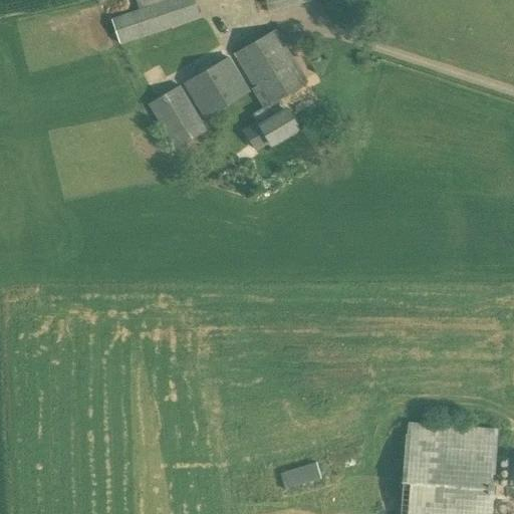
[(135,0),(139,10),(110,20),(119,45),(129,42),(129,43),(138,40),(169,29),(169,28),(200,16),(194,0),(135,0)]
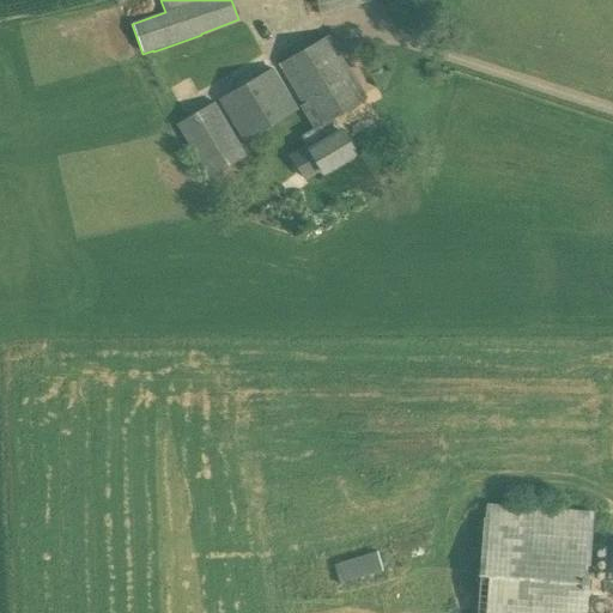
[(316,0),(320,13),(370,0),(316,0)]
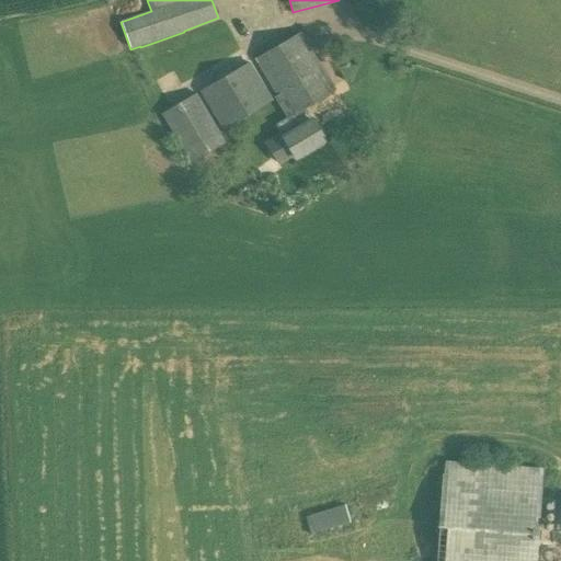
[(299,33),(255,60),(277,94),(274,99),(287,118),(277,126),(282,134),(265,145),(278,165),(293,157),(296,161),(328,141),(310,115),(308,116),(304,110),(336,89),(299,33)]
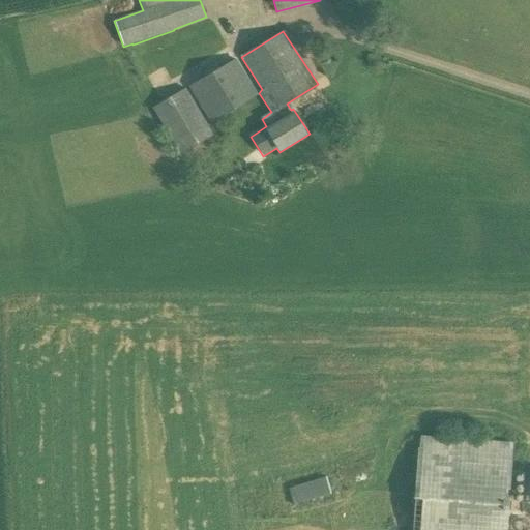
[(210,123),(257,95),(235,59),(188,86),(210,123)]
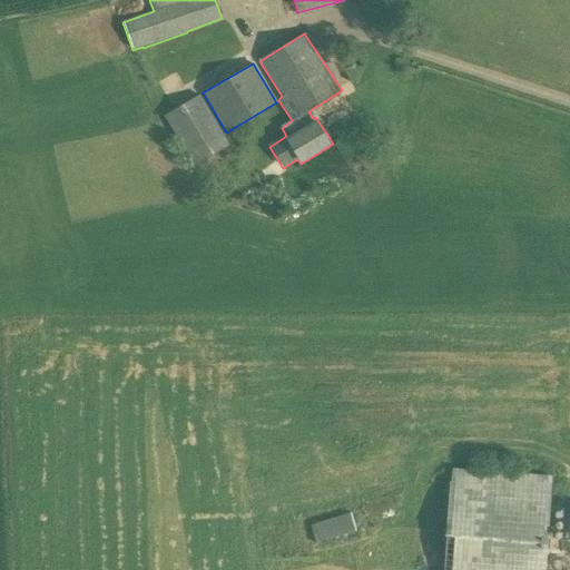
[(194,166),(229,145),(199,96),(165,116),(194,166)]
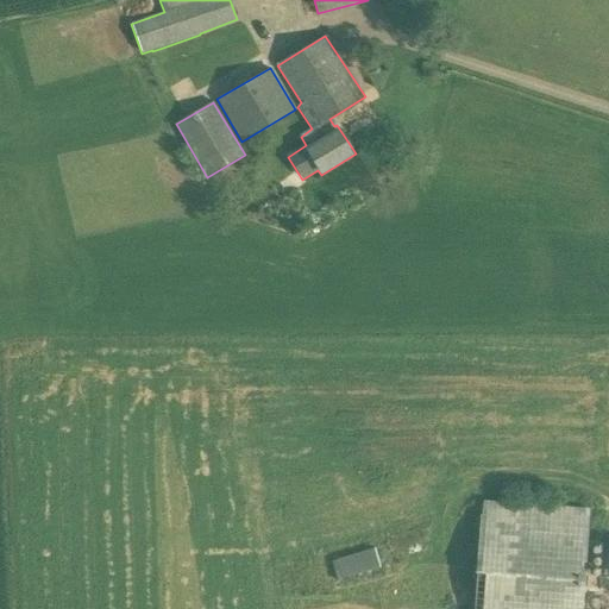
[(581,608),(589,509),(481,501),(472,608),(581,608)]
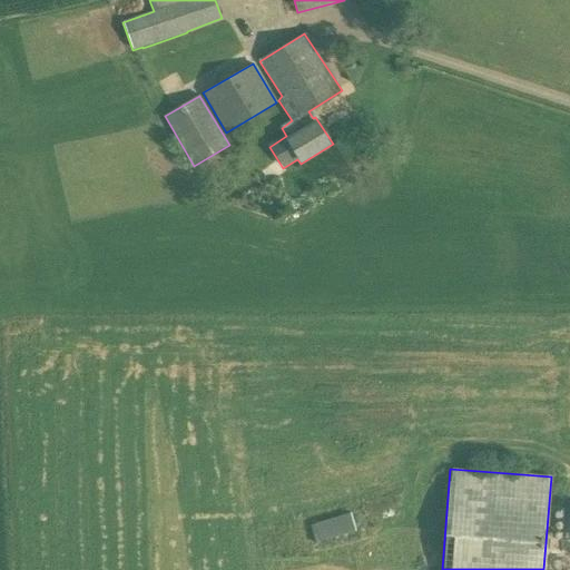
[(321,542),(351,533),(345,514),(315,523),(321,542)]
